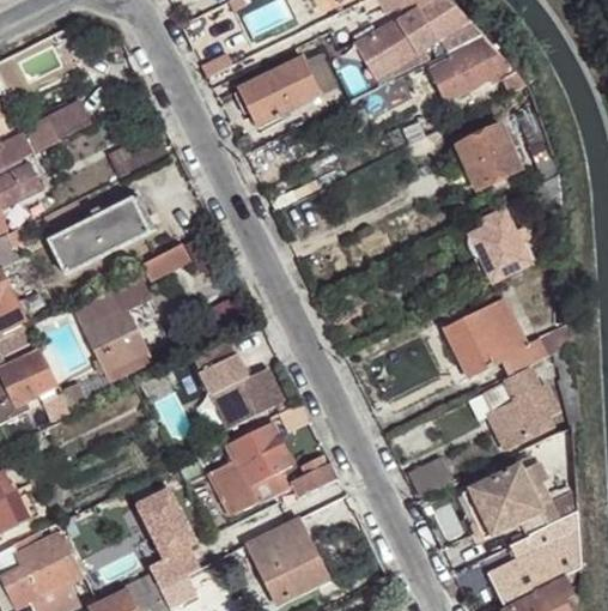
[(378,8),(375,0),(368,0),(354,5),(359,16),(378,8)]
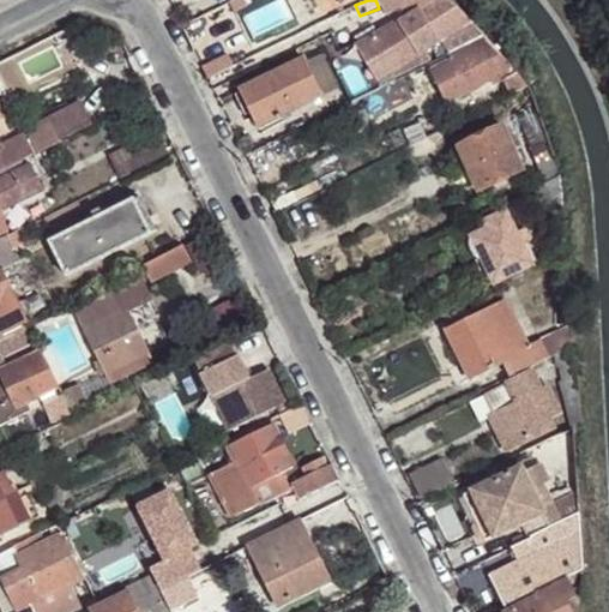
[(435,36),(468,16),(452,0),(423,0),(415,6),(435,36)]
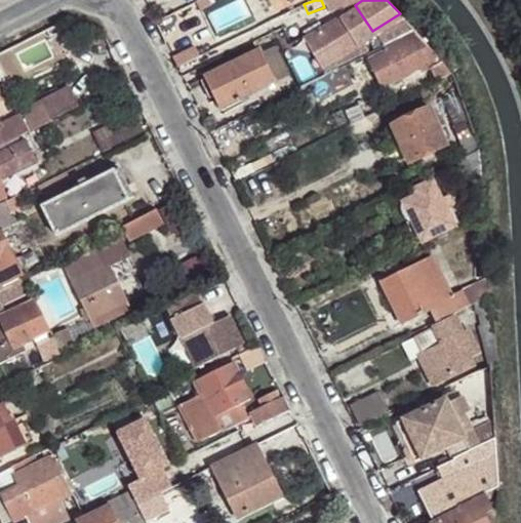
[(366,35),(372,31),(355,5),(352,6),(336,15),(346,31),(353,43),(366,35)]
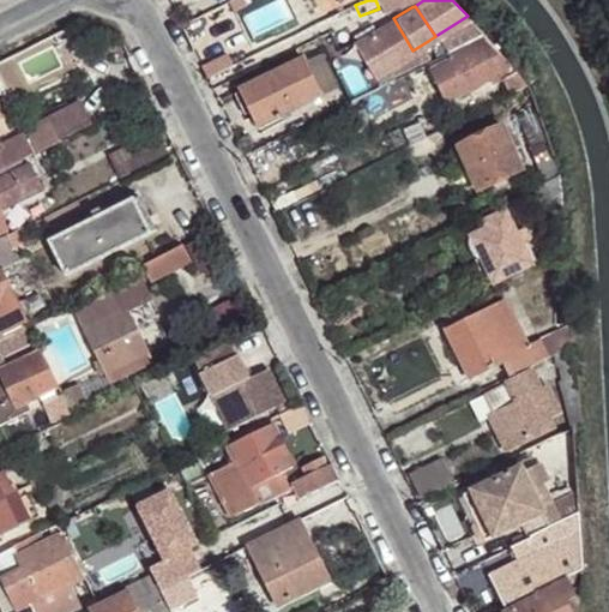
[(404,36),(393,18),(365,35),(377,54),(404,36)]
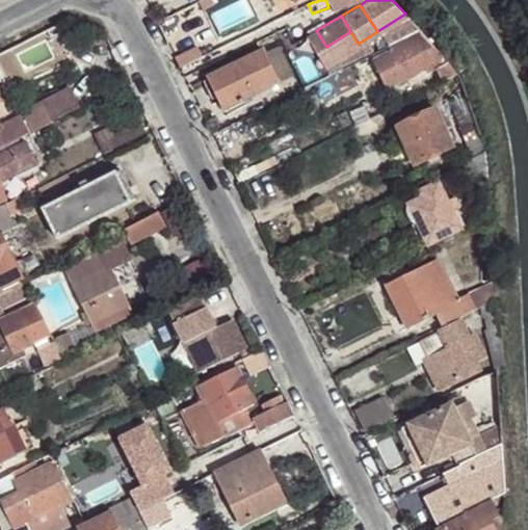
[(444,80),(456,74),(419,28),(388,44),(390,49),(370,58),(383,85),(426,64),(428,70),(437,65),(438,69),(444,80)]
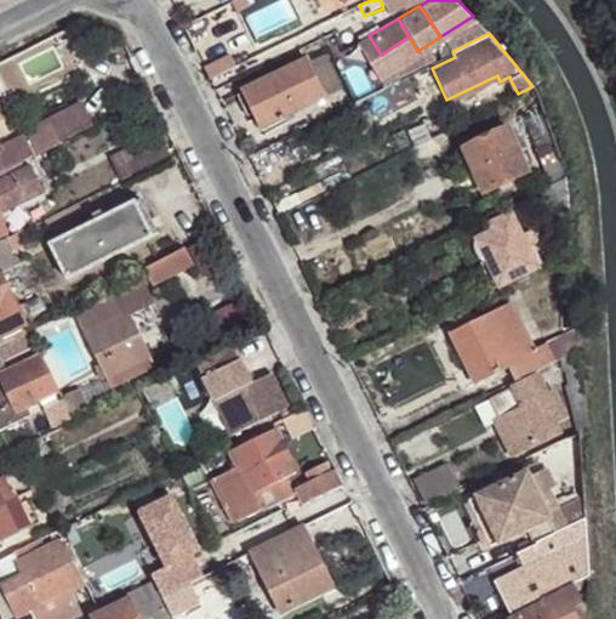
[(417,51),(409,37),(381,55),(391,69),(417,51)]
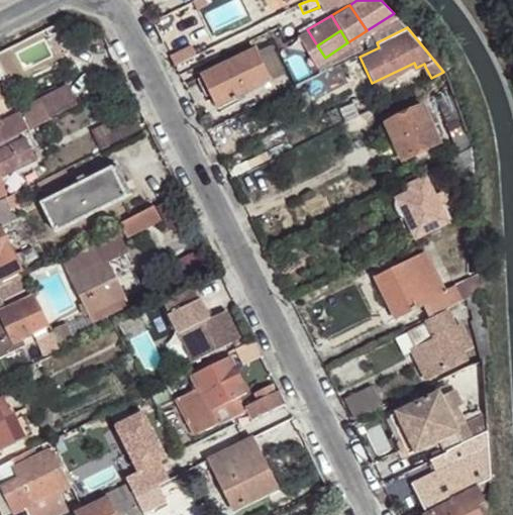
[(375,43),(367,30),(361,34),(363,39),(360,40),(364,48),(375,43)]
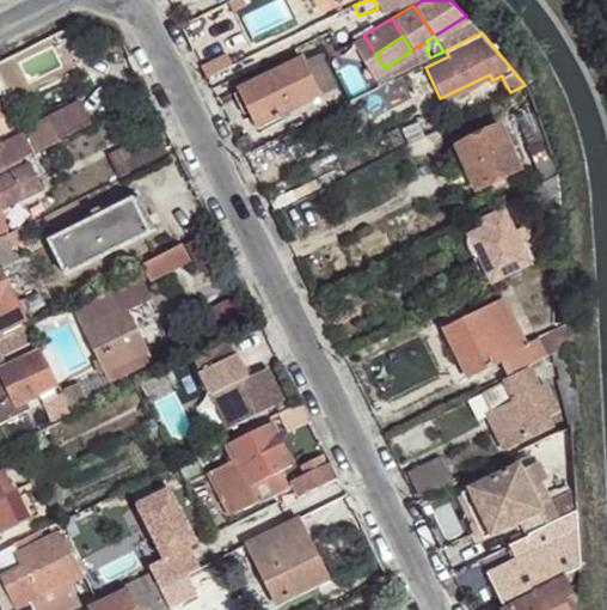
[(320,93),(301,55),(239,89),(258,126),(320,93)]
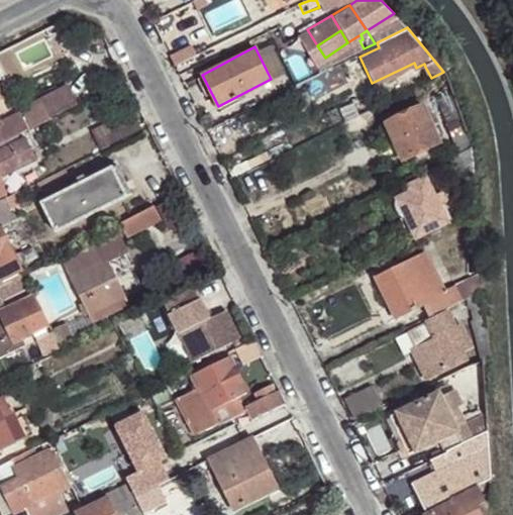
[(422,82),(431,78),(425,67),(417,71),(422,82)]
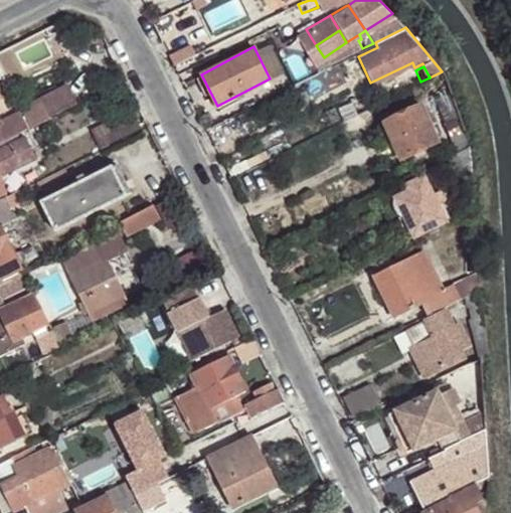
[(47,118),(69,107),(62,91),(39,102),(47,118)]
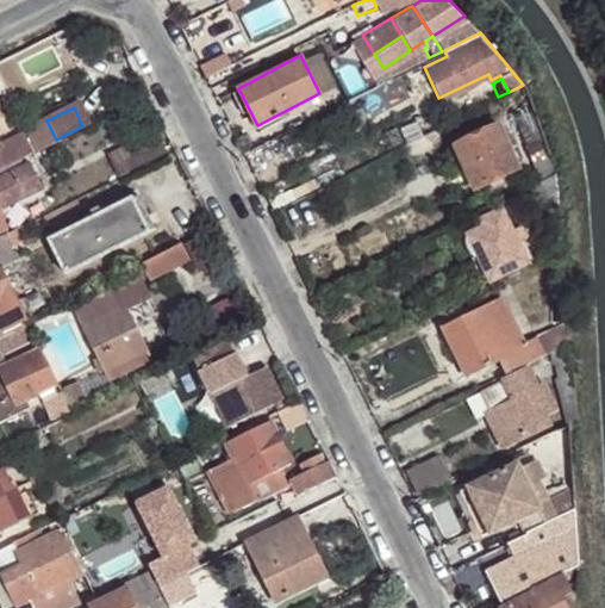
[(19,135),(22,140),(29,154),(56,140),(47,121),(19,135)]
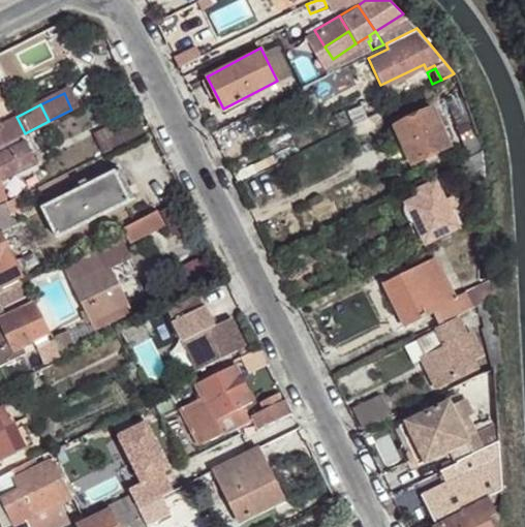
[(88,130),(99,153),(141,131),(130,109),(88,130)]
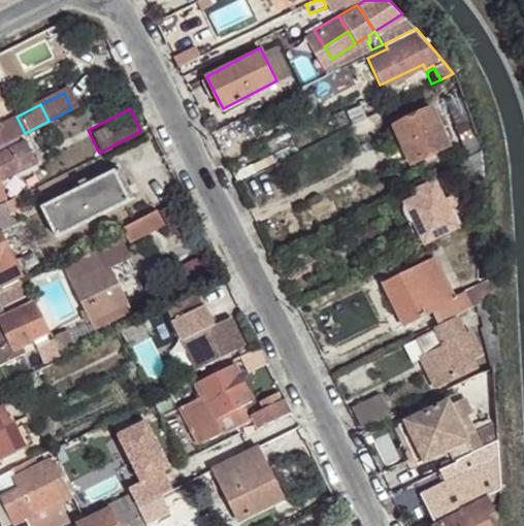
[(448,143),(429,108),(393,125),(412,162),(448,143)]
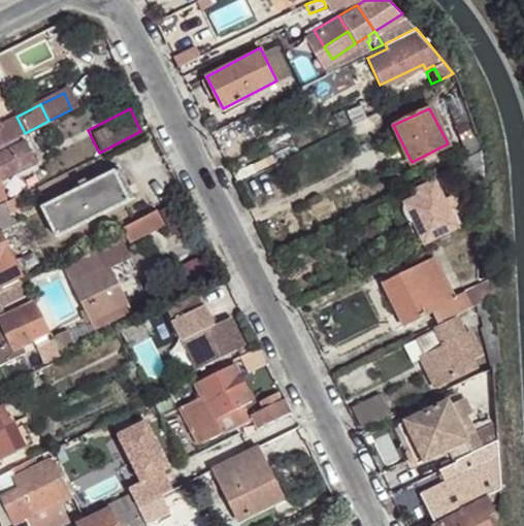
[(458,140),(470,134),(462,118),(452,124),(458,140)]
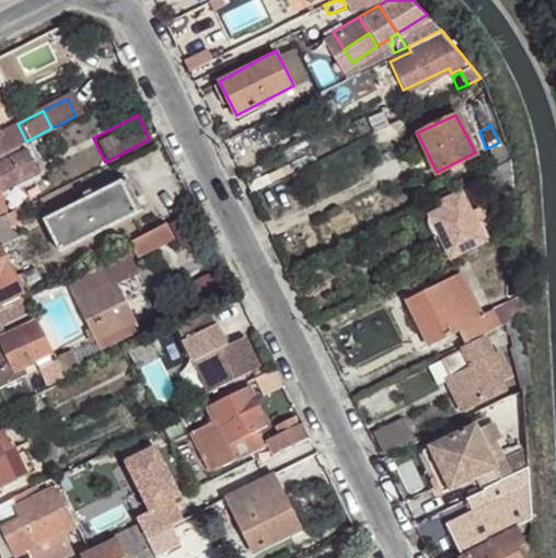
[(0,153),(14,148),(26,141),(20,128),(0,138),(0,153)]
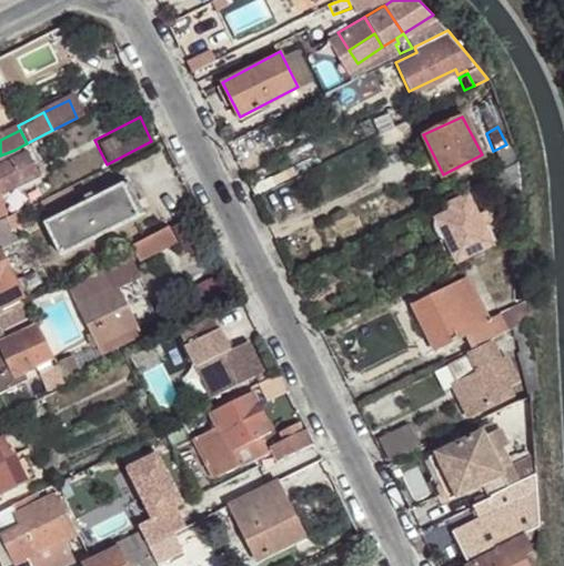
[(502,170),(517,162),(510,141),(506,144),(493,151),(502,170)]
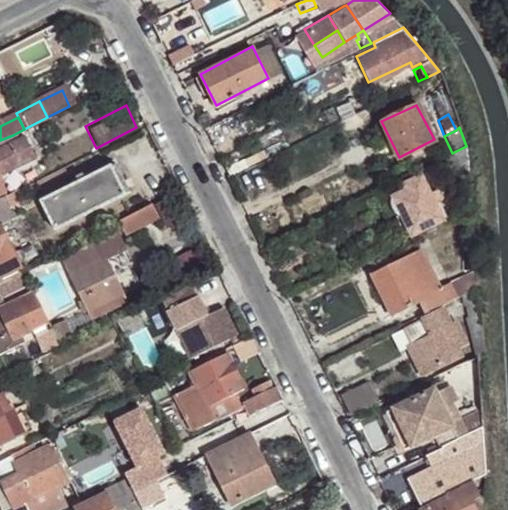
[(13,135),(0,140),(0,145),(15,139),(13,135)]
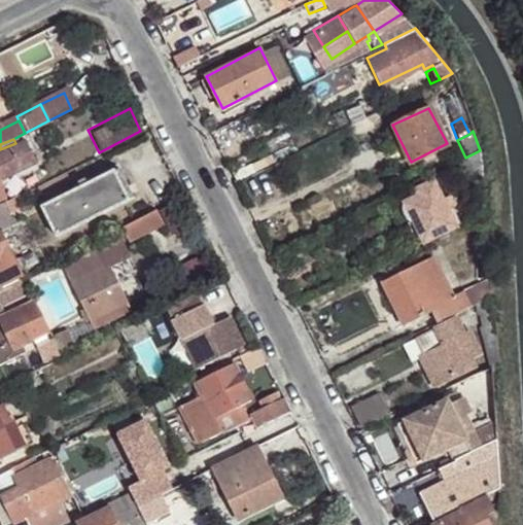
[(0,178),(31,163),(21,141),(15,143),(0,149),(0,178)]
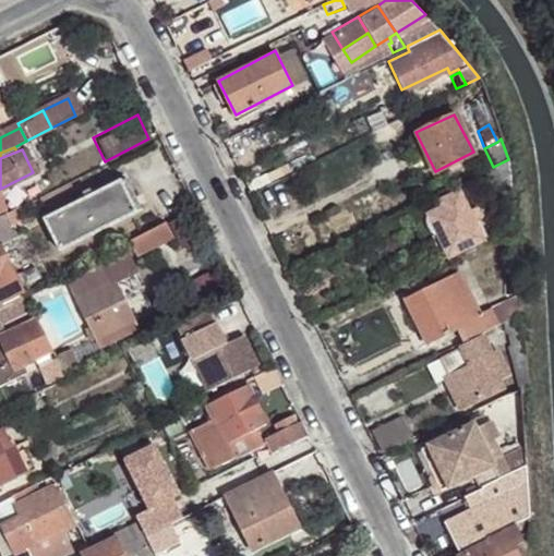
[(103,185),(118,178),(124,174),(121,168),(100,180),(103,185)]
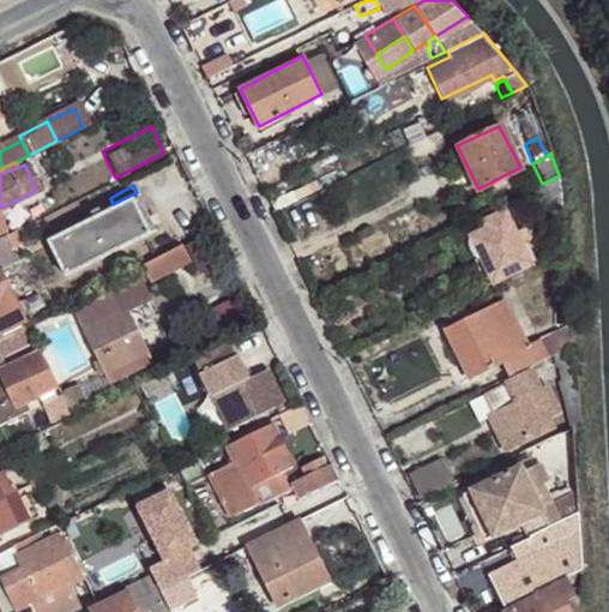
[(137,192),(130,196),(138,214),(145,210),(137,192)]
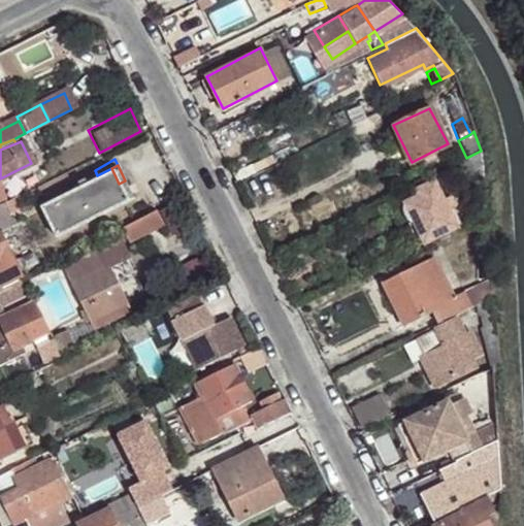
[(119,184),(111,168),(97,175),(40,204),(54,234),(127,199),(119,184)]
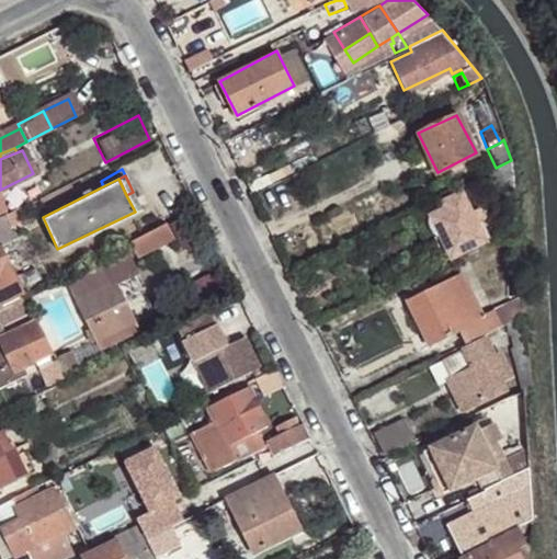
[(487,239),(475,216),(464,195),(444,204),(448,213),(434,219),(452,255),(487,239)]
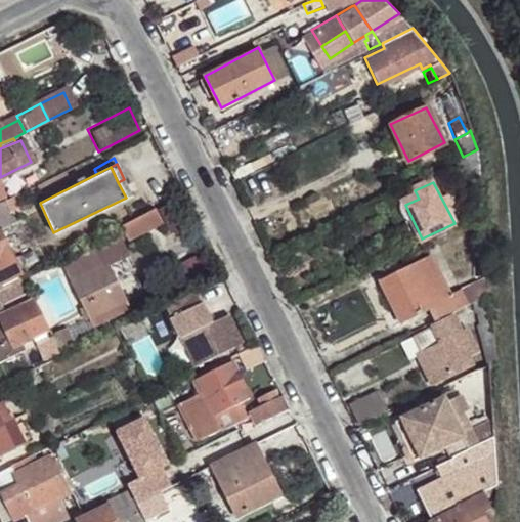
[(452,197),(443,202),(455,223),(457,219),(450,207),(458,205),(452,197)]
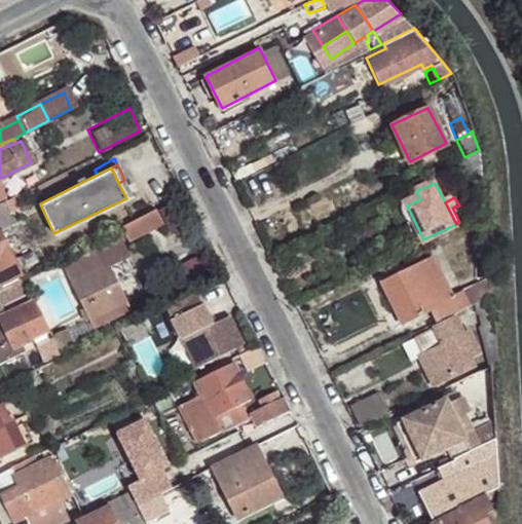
[(153,209),(129,220),(134,229),(156,218),(153,209)]
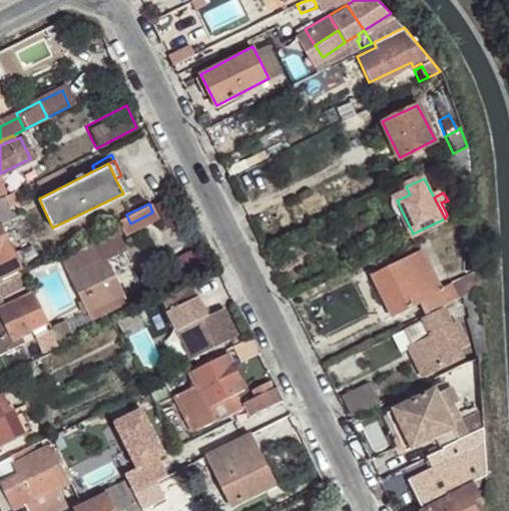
[(0,278),(20,267),(0,224),(0,278)]
